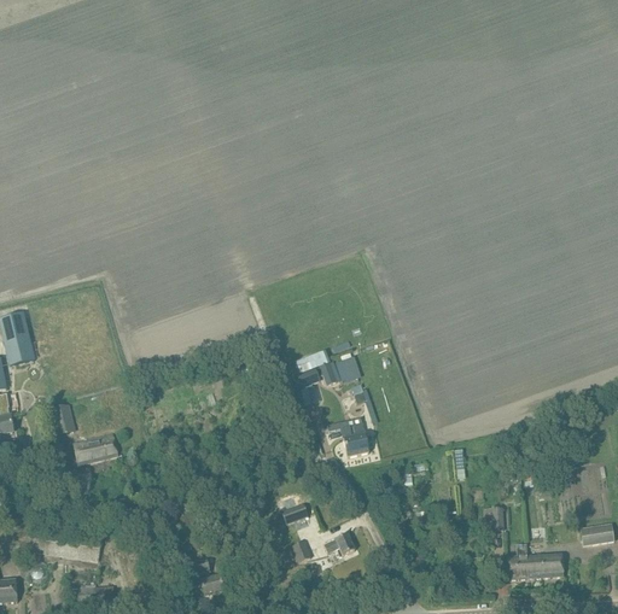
[(23,313),(0,317),(0,322),(10,366),(34,360),(23,313)]
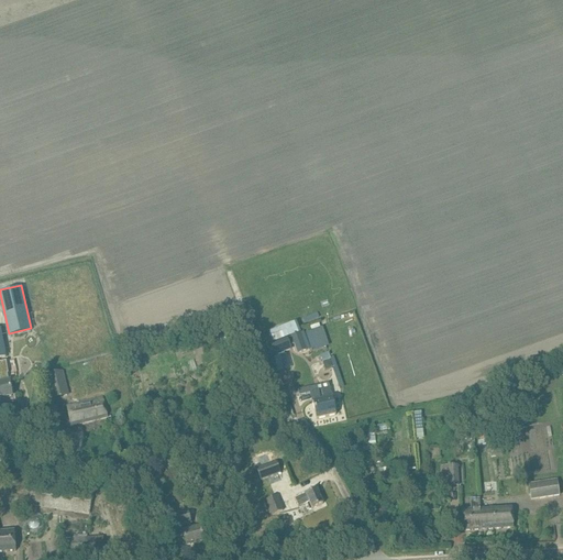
[(273,341),(291,333),(297,351),(309,347),(302,329),(298,330),(294,319),(268,329),(273,341)]
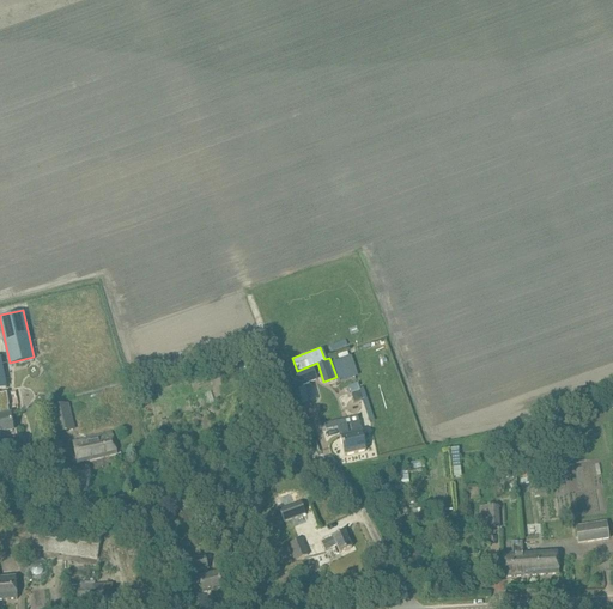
[(339,379),(357,373),(351,352),(332,358),(339,379)]
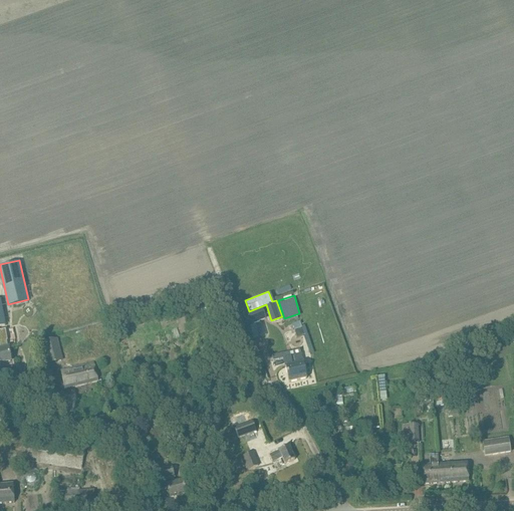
[(252,321),(262,317),(267,315),(263,305),(249,311),(252,321)]
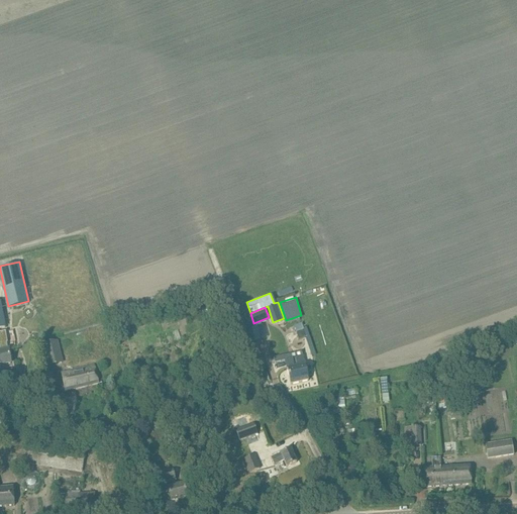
[(301,320),(294,323),(296,329),(303,327),(312,353),(315,352),(306,325),(303,326),(301,320)]
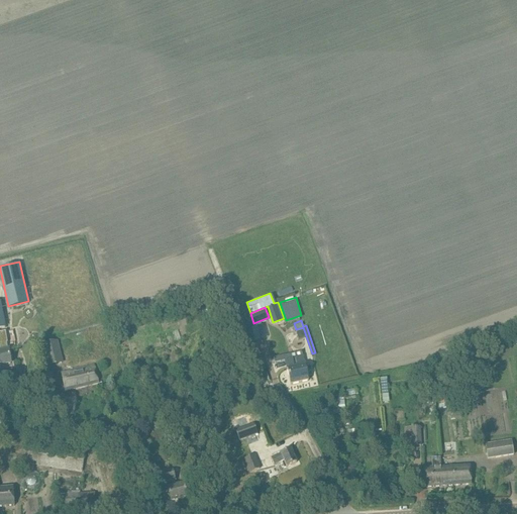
[(58,362),(56,353),(61,352),(57,338),(42,342),(48,364),(58,362)]
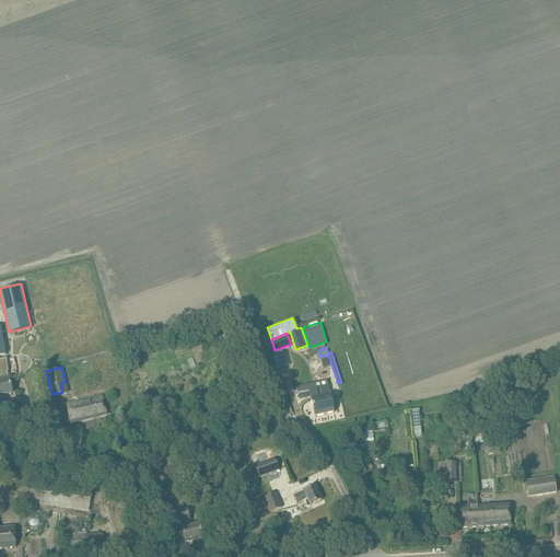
[(0,393),(11,392),(10,381),(9,376),(0,378),(0,375),(0,393)]
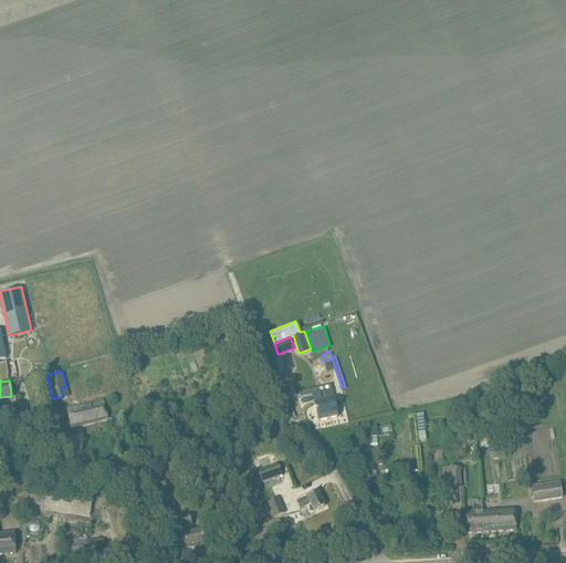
[(337,415),(336,409),(334,397),(333,397),(332,387),(312,392),(317,419),(337,415)]
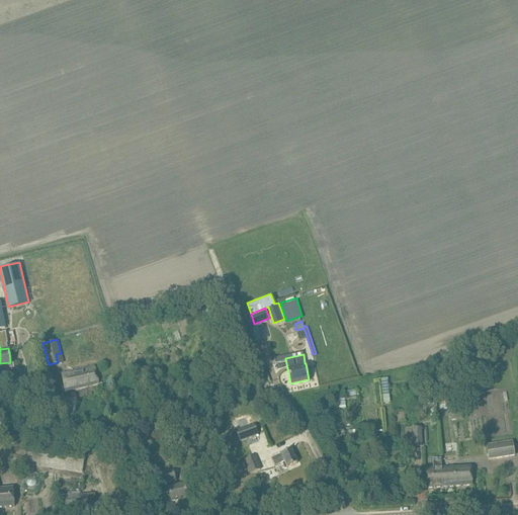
[(99,381),(96,372),(94,363),(61,371),(65,390),(99,381)]
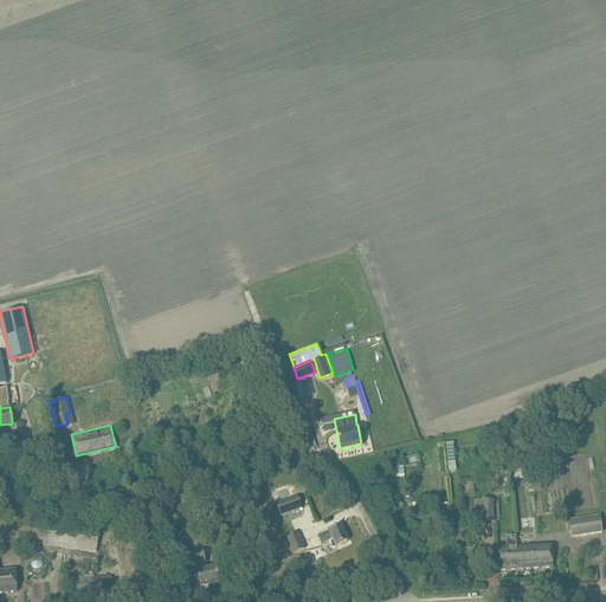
[(193,459),(178,461),(180,474),(195,471),(193,459)]
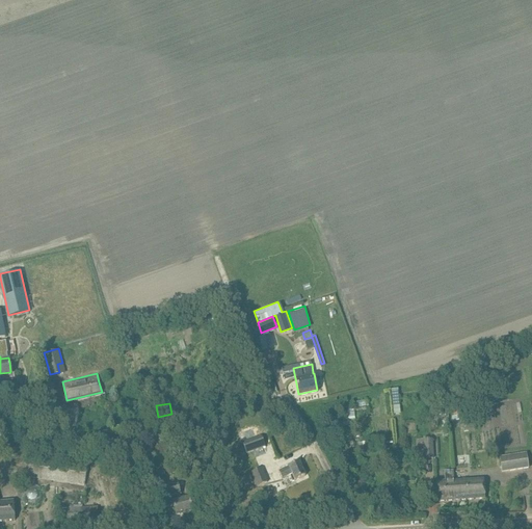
[(459,405),(453,406),(453,414),(452,414),(452,420),(459,419),(458,413),(460,413),(459,405)]
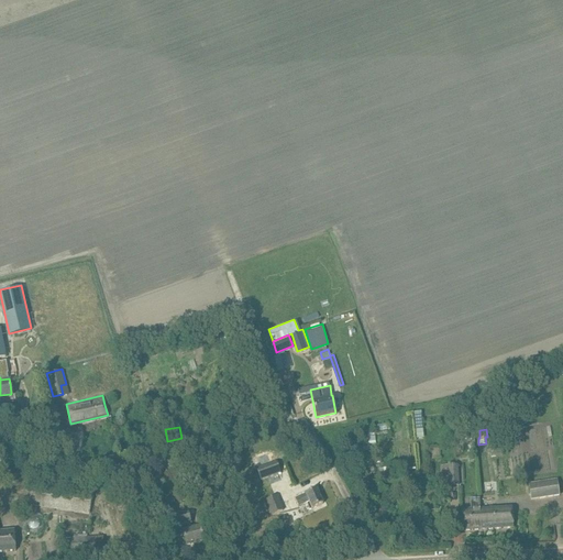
[(489,441),(490,453),(496,453),(501,452),(501,451),(498,432),(492,434),(493,441),(489,441)]
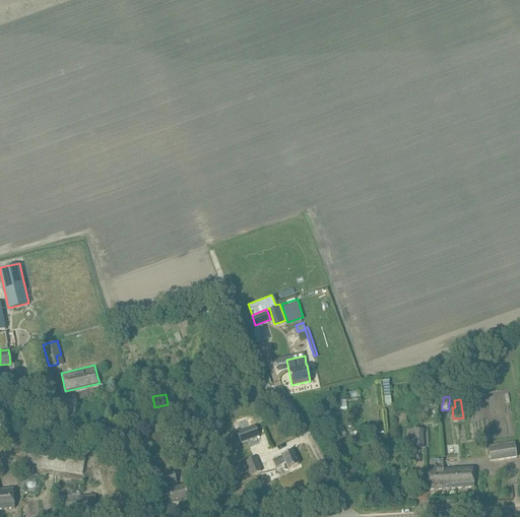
[(241,441),(258,435),(254,424),(237,430),(241,441)]
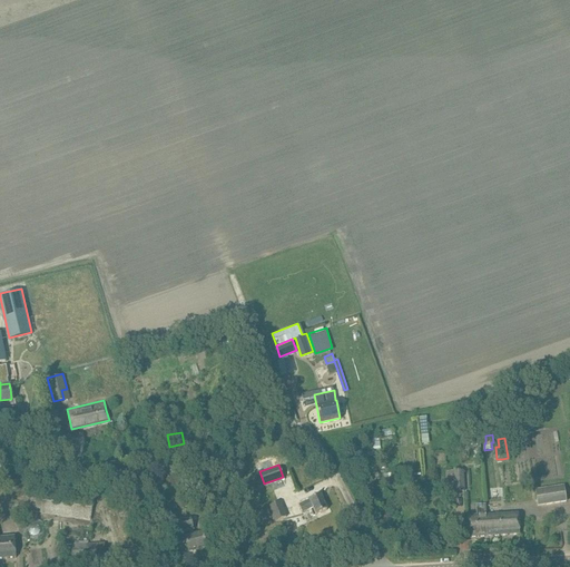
[(263,485),(259,472),(257,468),(248,471),(253,487),(263,485)]
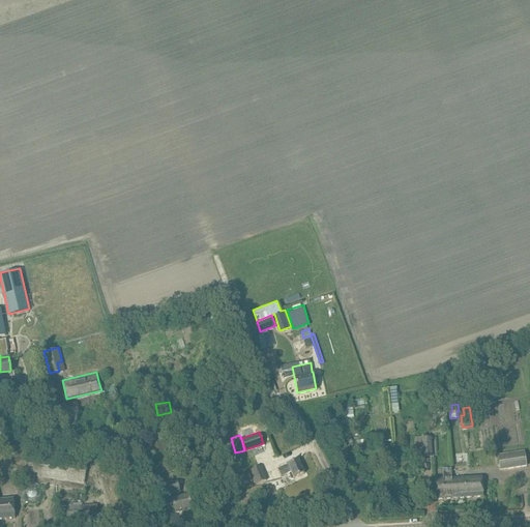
[(431,436),(414,436),(415,456),(432,455),(431,436)]
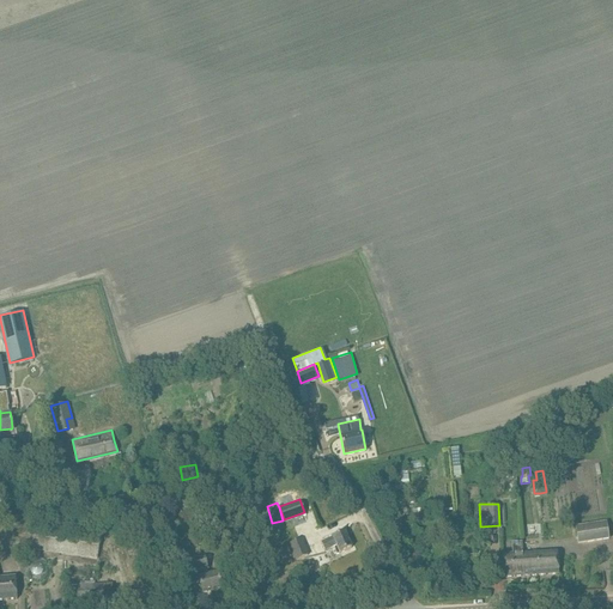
[(575,524),(576,528),(577,540),(608,535),(606,519),(575,524)]
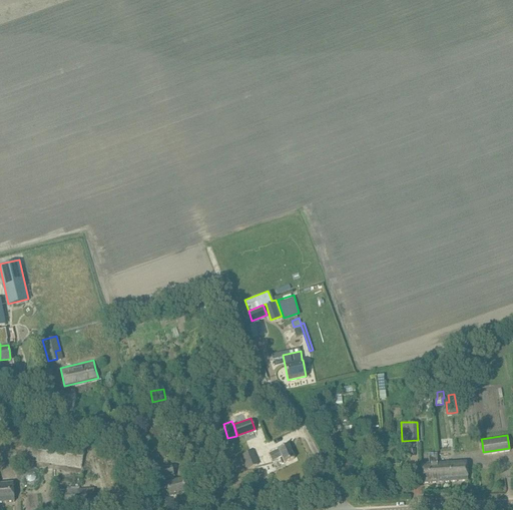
[(17,448),(16,456),(81,465),(84,444),(29,436),(27,449),(17,448)]
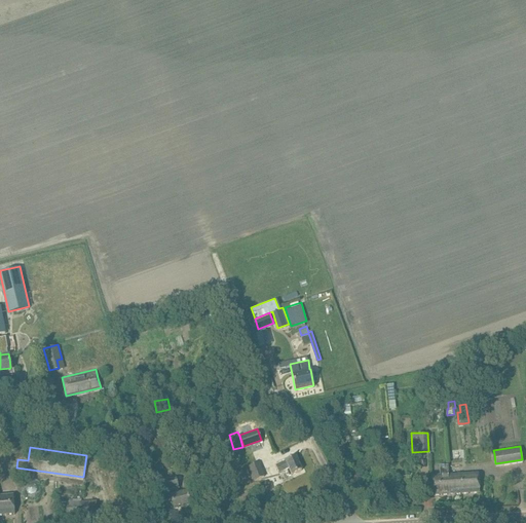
[(275,463),(278,471),(289,465),(292,473),(301,469),(295,454),(275,463)]
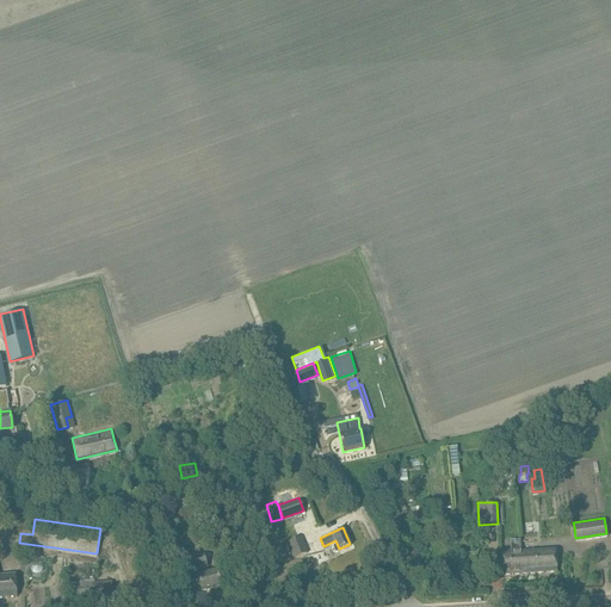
[(288,558),(294,556),(307,551),(301,534),(288,540),(289,540),(282,544),(288,558)]
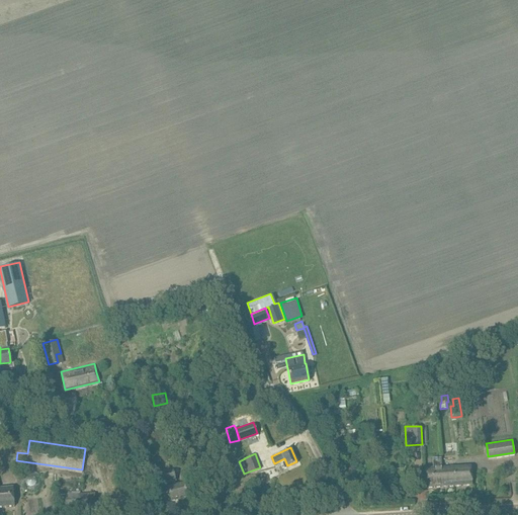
[(453,475),(454,485),(471,483),(470,464),(441,466),(442,476),(453,475)]
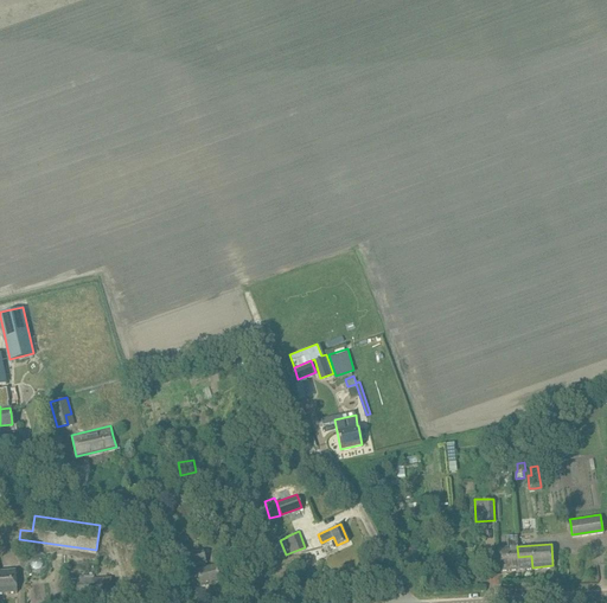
[(497,547),(498,557),(498,569),(532,568),(531,556),(518,557),(517,546),(497,547)]
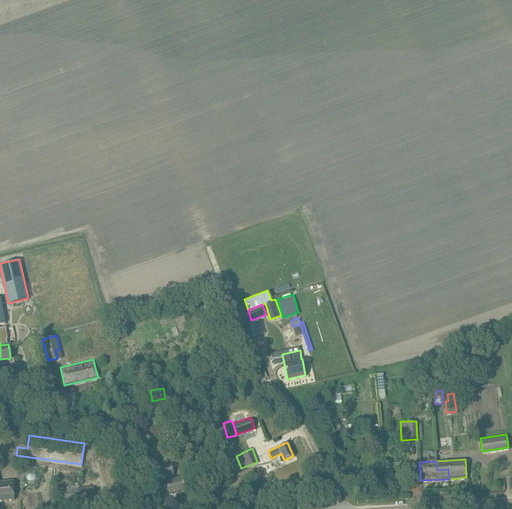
[(185,489),(183,480),(182,478),(174,480),(169,463),(154,466),(157,477),(165,475),(169,494),(185,489)]
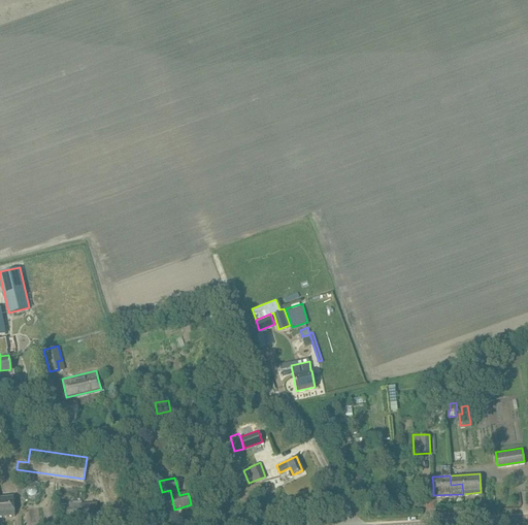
[(0,515),(14,514),(13,503),(13,495),(0,495),(0,515)]
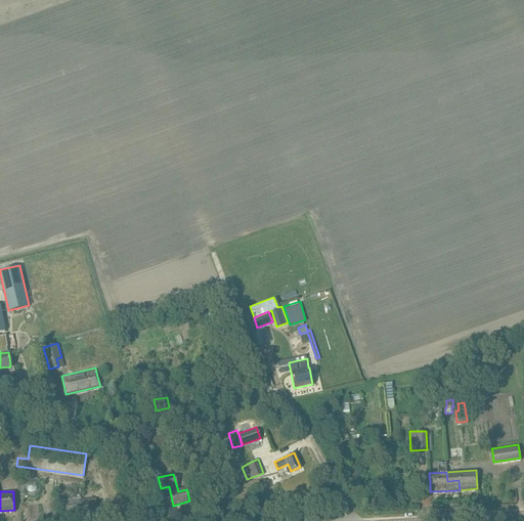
[(67,513),(96,512),(96,497),(67,498),(67,513)]
